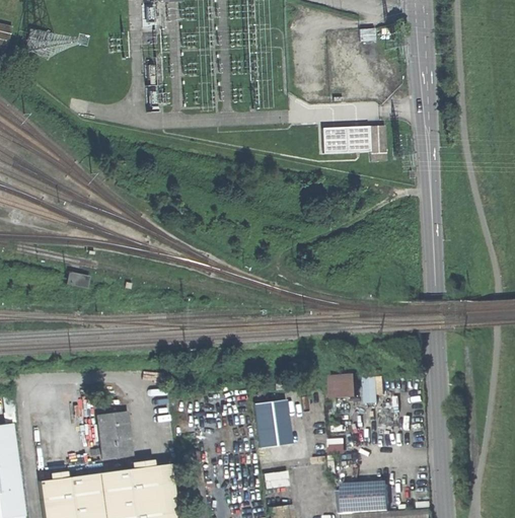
[(14,26),(0,22),(0,46),(9,48),(14,26)]
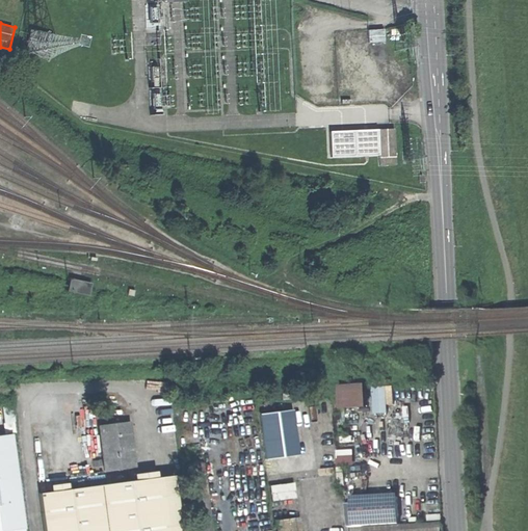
[(50,56),(55,36),(34,31),(29,51),(50,56)]
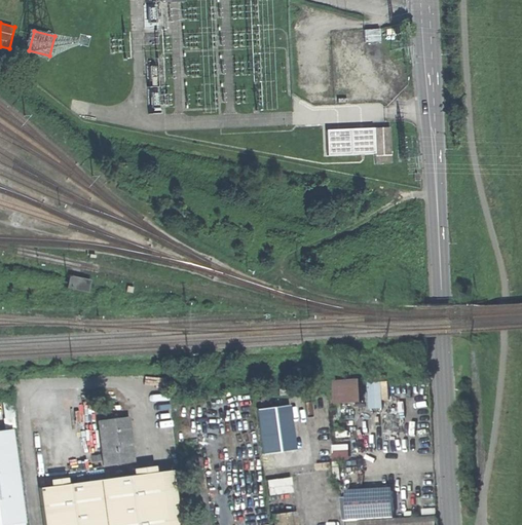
[(393,126),(376,127),(377,152),(378,162),(395,162),(394,153),(393,126)]
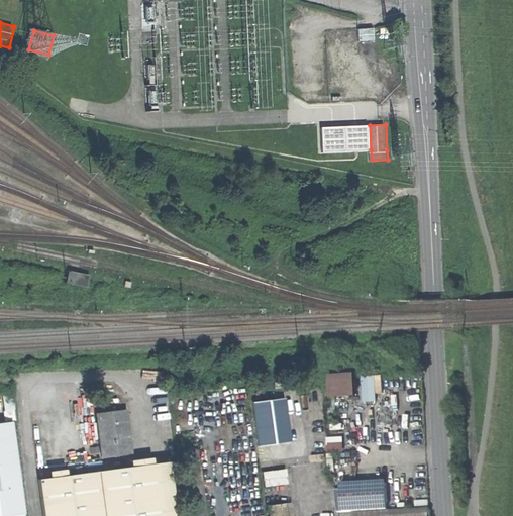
[(370,125),(323,127),(324,151),(371,149),(370,125)]
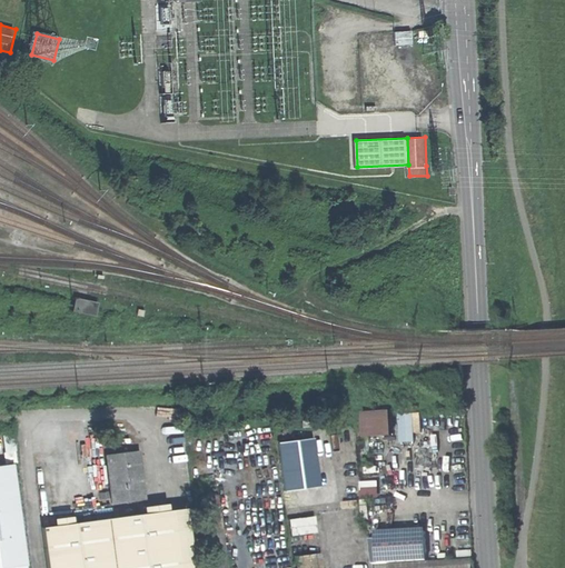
[(76,300),(73,309),(92,314),(95,304),(76,300)]
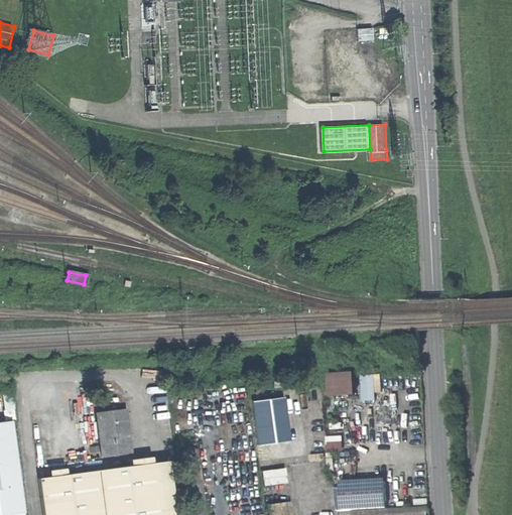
[(337,372),(338,394),(365,394),(364,371),(337,372)]
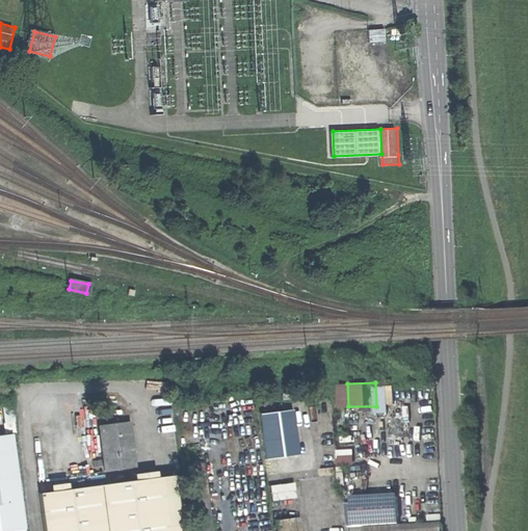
[(397,410),(395,385),(380,386),(384,412),(397,410)]
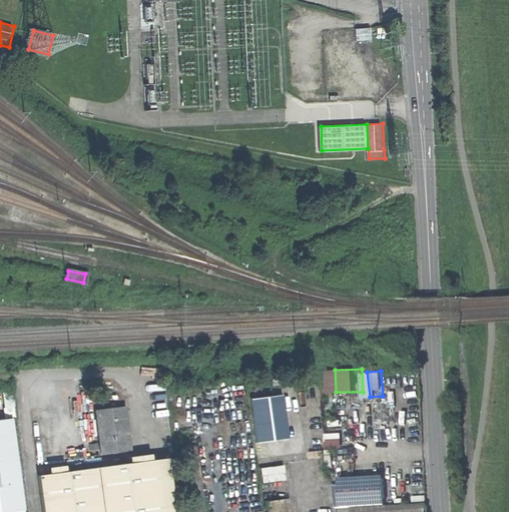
[(126,406),(97,410),(102,453),(131,449),(126,406)]
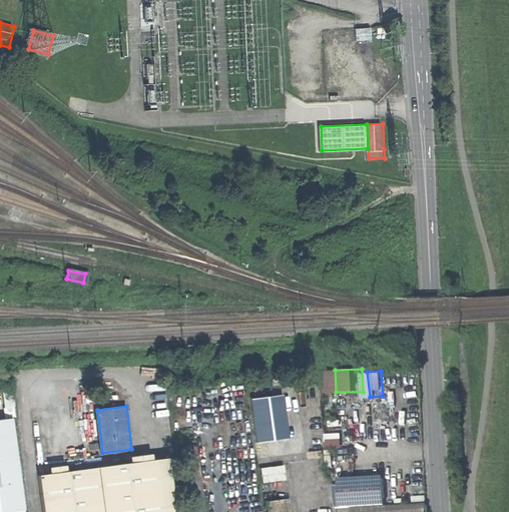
[(0,511),(25,509),(13,418),(0,419),(0,511)]
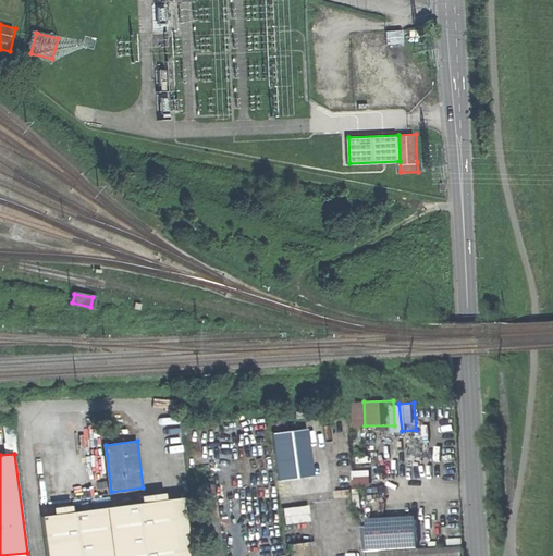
[(361,470),(363,485),(379,484),(379,471),(372,471),(372,480),(367,480),(367,470),(361,470)]
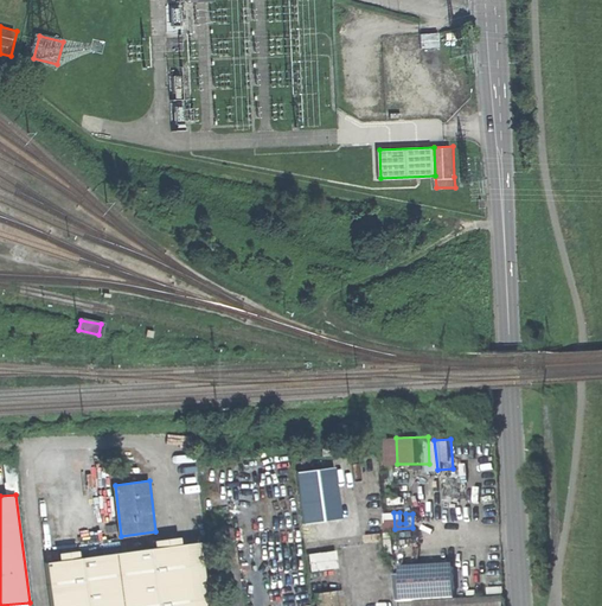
[(193,605),(185,543),(47,562),(53,605),(193,605)]
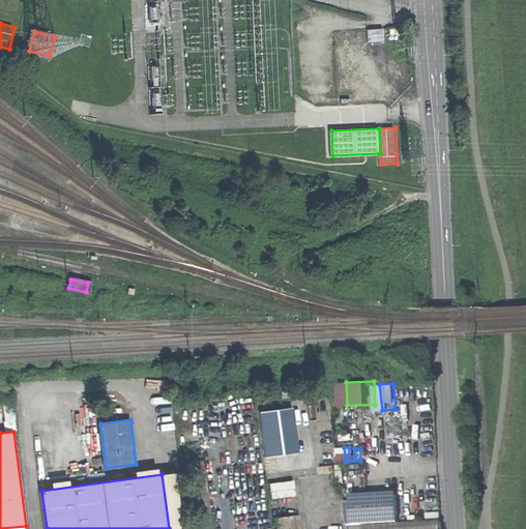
[(294,480),(269,483),(271,498),(296,495),(294,480)]
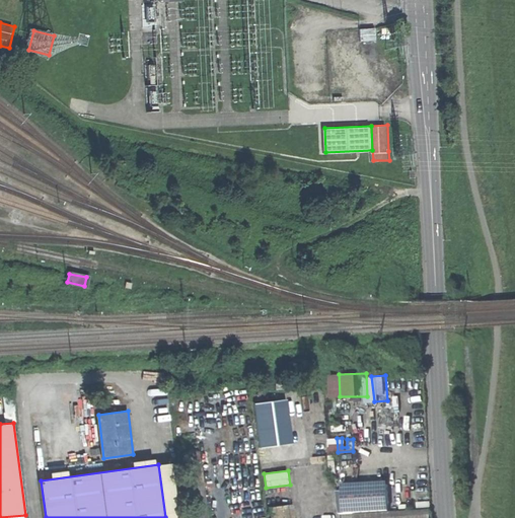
[(397,514),(395,485),(347,488),(348,516),(361,515),(361,517),(436,517),(436,511),(397,514)]
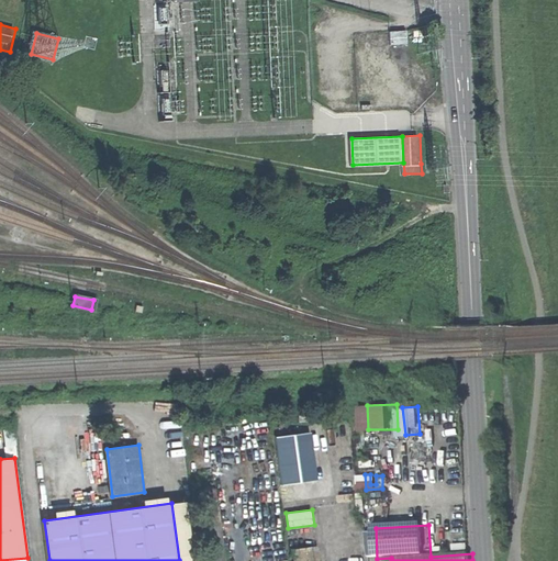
[(294,549),(296,560),(320,560),(319,547),(294,549)]
